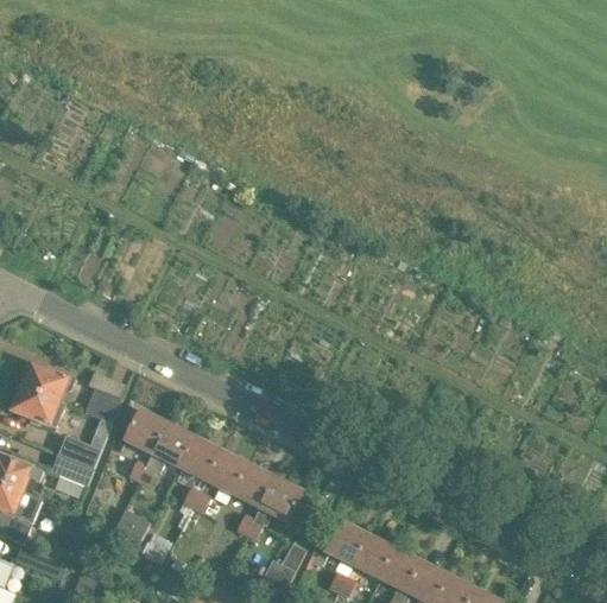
[(75,379),(30,361),(27,367),(23,369),(20,375),(23,381),(20,386),(58,401),(64,387),(70,389),(75,379)]
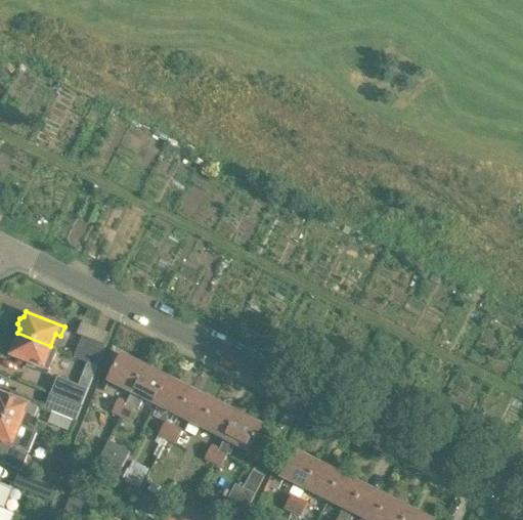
[(109,331),(80,319),(75,332),(81,334),(103,343),(109,331)]
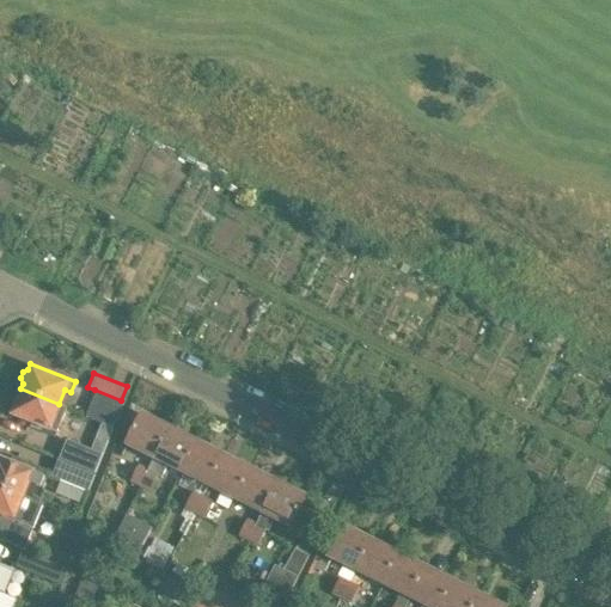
[(65,406),(59,404),(20,388),(19,392),(13,394),(11,402),(13,406),(11,412),(55,429),(65,406)]
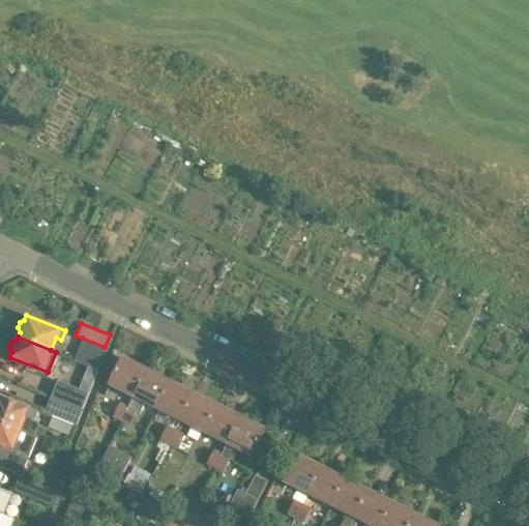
[(74,358),(96,367),(105,347),(82,338),(74,358)]
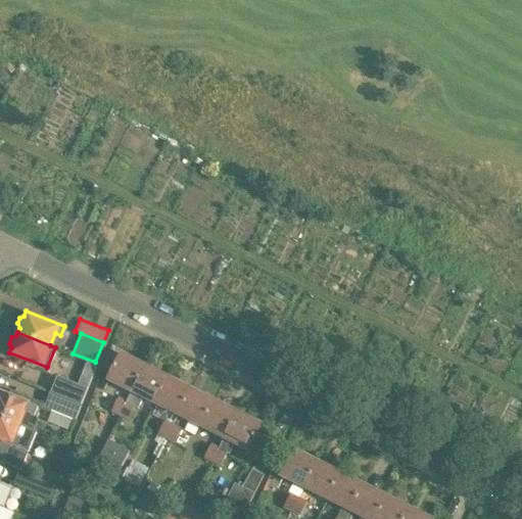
[(133,390),(145,365),(120,351),(106,377),(123,385),(117,395),(128,400),(133,390)]
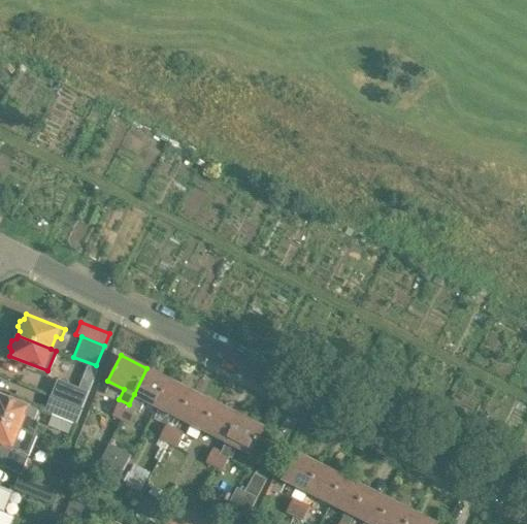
[(156,405),(169,380),(146,368),(134,394),(129,404),(135,407),(139,410),(143,399),(156,405)]
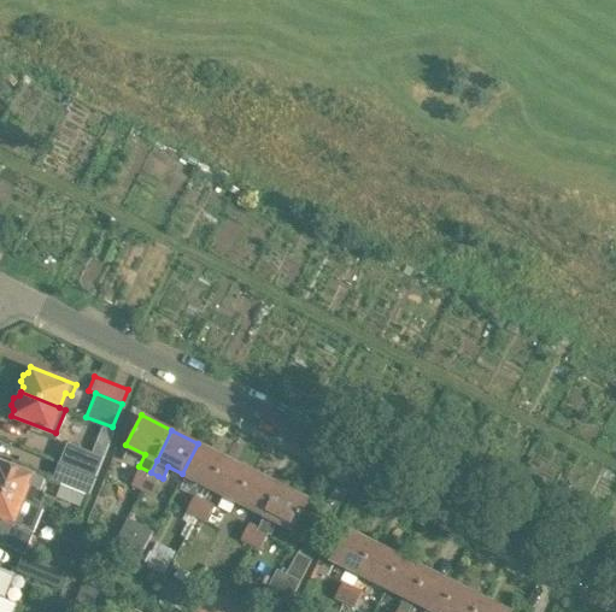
[(209,487),(224,457),(198,443),(182,474),(176,484),(193,494),(203,499),(209,487)]
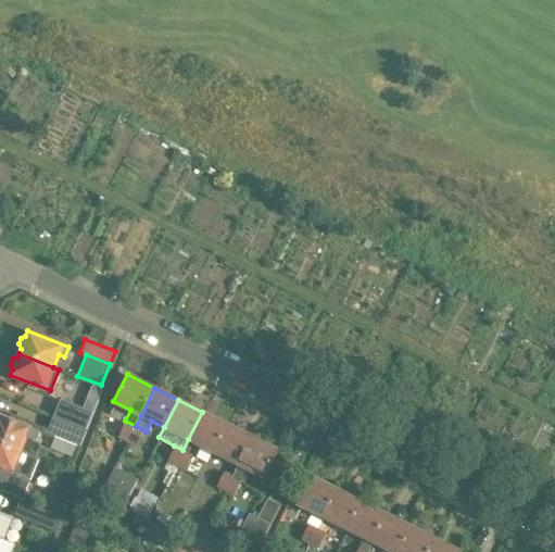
[(57,403),(52,414),(85,428),(93,405),(83,401),(78,412),(57,403)]
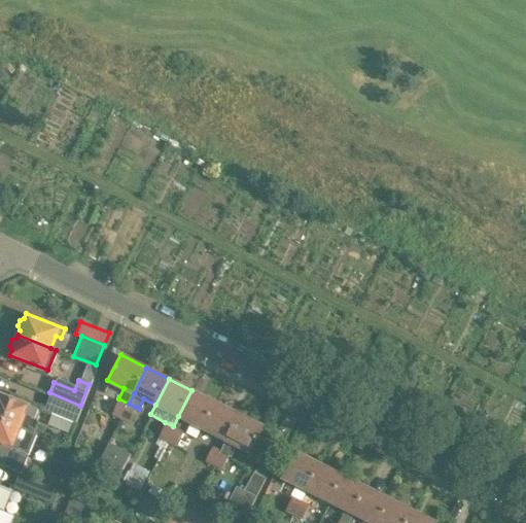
[(178,416),(202,427),(214,402),(191,390),(178,416)]
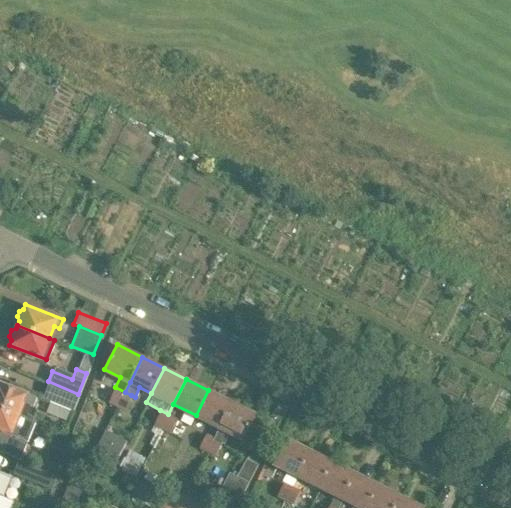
[(0,404),(33,419),(37,408),(33,406),(39,391),(10,380),(8,385),(0,381),(0,404)]
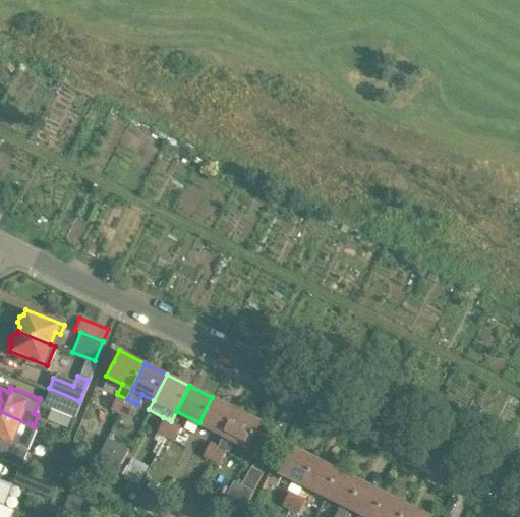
[(49,388),(43,403),(73,415),(79,401),(49,388)]
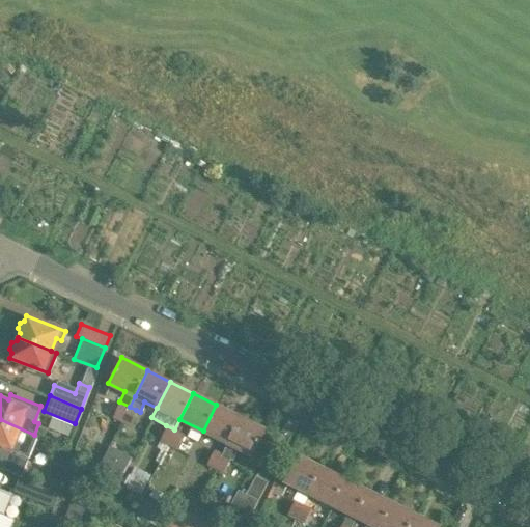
[(112,415),(122,420),(130,407),(119,401),(112,415)]
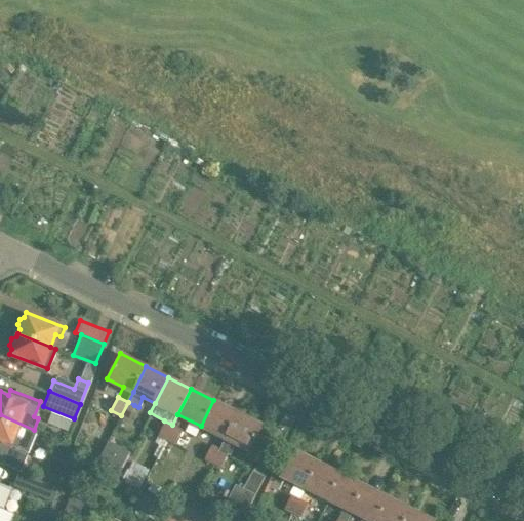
[(201,426),(226,438),(239,412),(213,400),(201,426)]
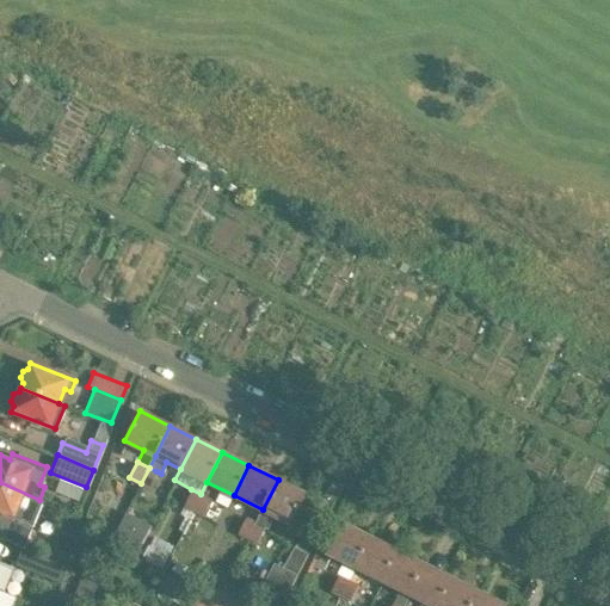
[(149,468),(141,483),(148,487),(156,471),(149,468)]
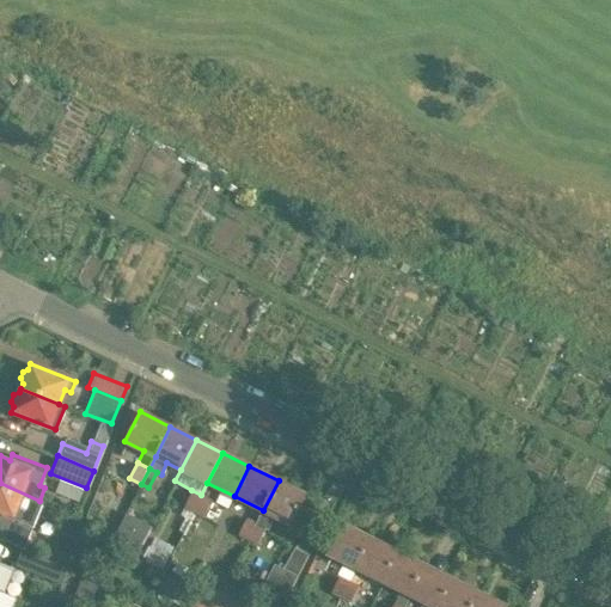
[(299,503),(304,494),(279,480),(263,510),(257,522),(266,527),(268,528),(274,516),(289,523),(291,521),(307,529),(316,512),(299,503)]
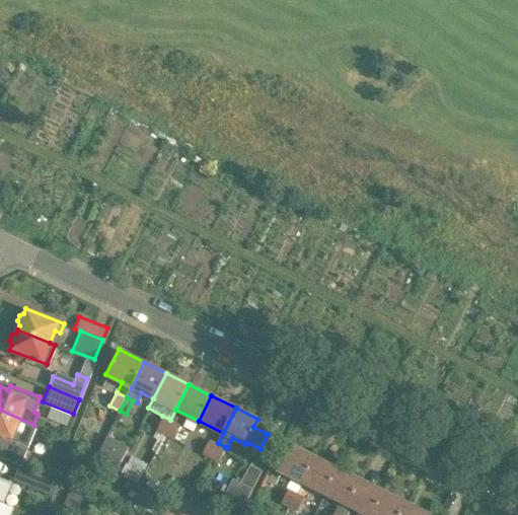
[(33,425),(0,410),(0,455),(19,464),(35,425),(33,425)]
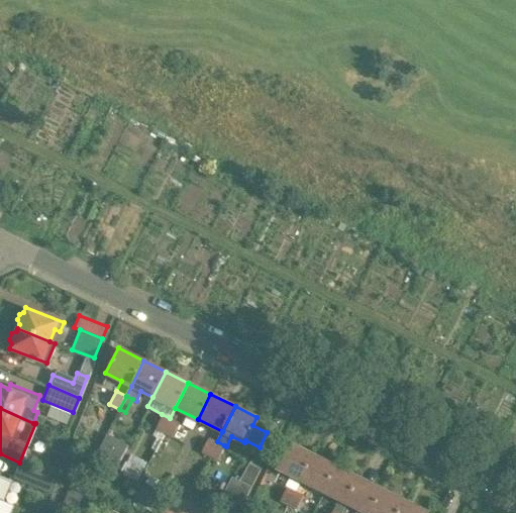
[(156,427),(164,431),(170,418),(162,414),(156,427)]
